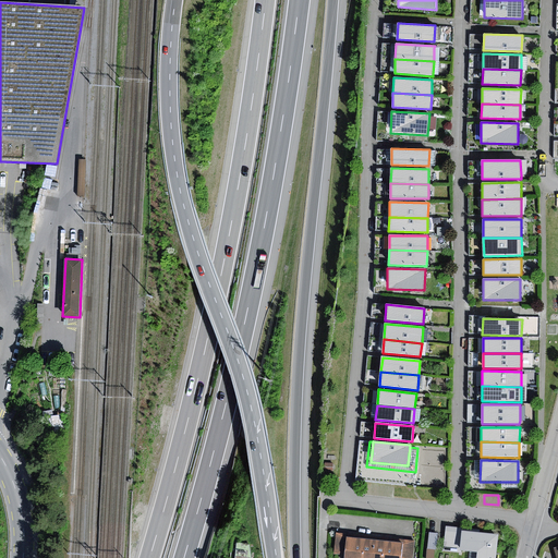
[(462,528),(446,526),(444,546),(460,547),(462,531),(462,528)]
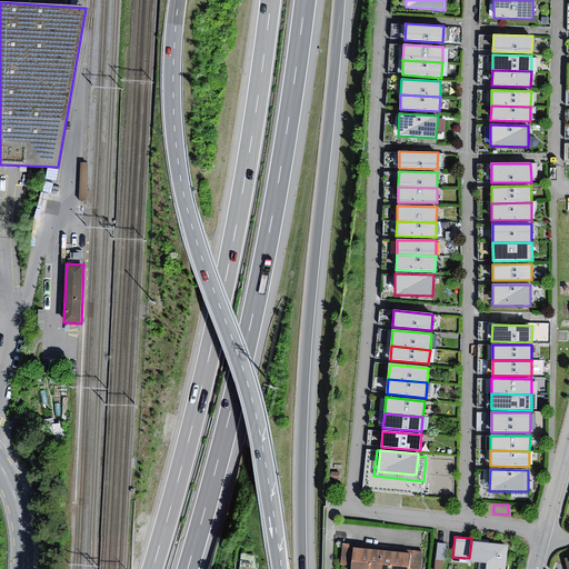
[(505,568),(508,546),(471,541),(469,558),(469,561),(479,562),(487,563),(486,568),(505,568)]
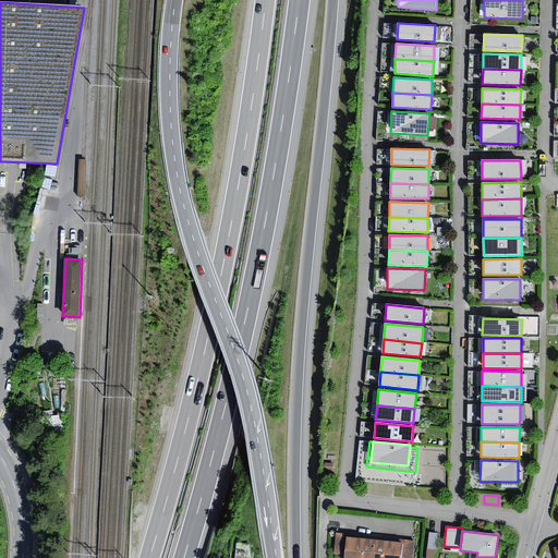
[(438,533),(429,532),(427,548),(435,549),(436,549),(438,533)]
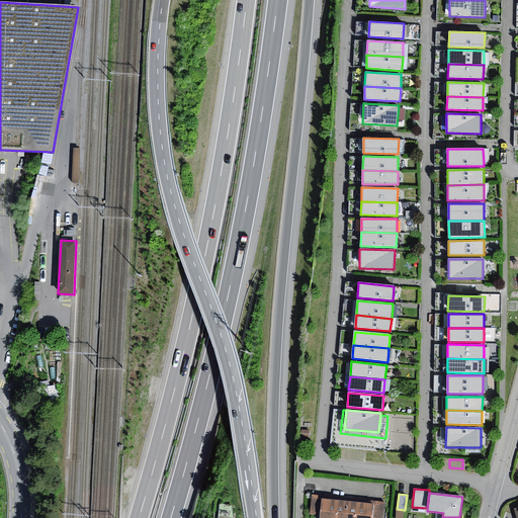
[(310,515),(321,516),(323,499),(323,496),(312,495),(310,515)]
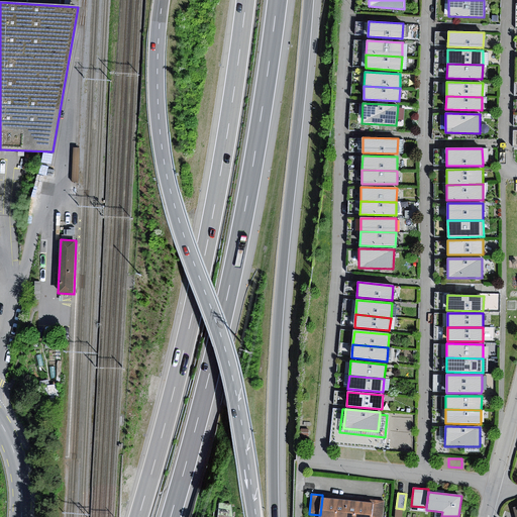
[(346,516),(348,501),(322,498),(320,515),(319,516),(346,516)]
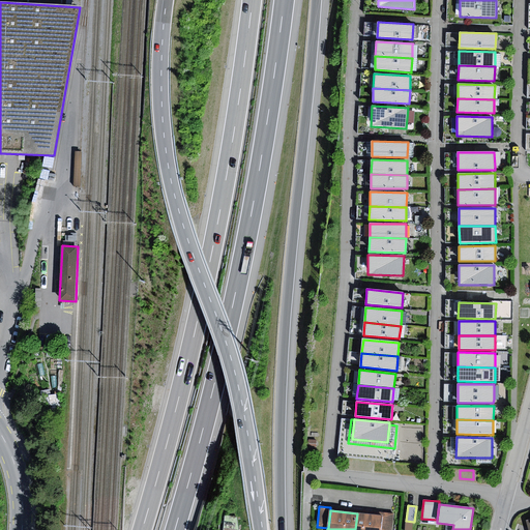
[(384,512),(383,516),(381,529),(392,529),(394,513),(384,512)]
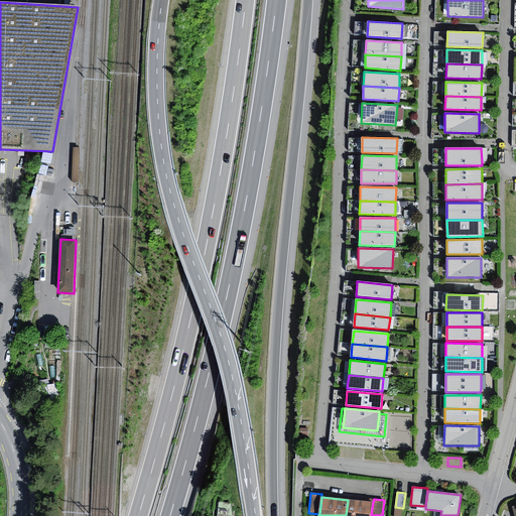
[(371,515),(373,502),(348,500),(346,515),(371,515)]
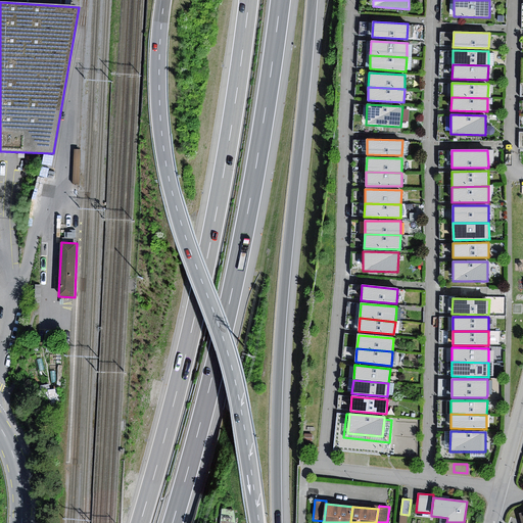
[(222,509),(221,521),(236,522),(233,510),(222,509)]
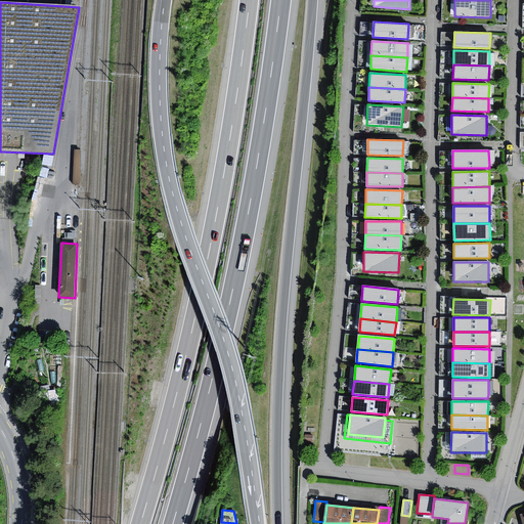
[(407,523),(408,516),(401,515),(400,523),(407,523)]
